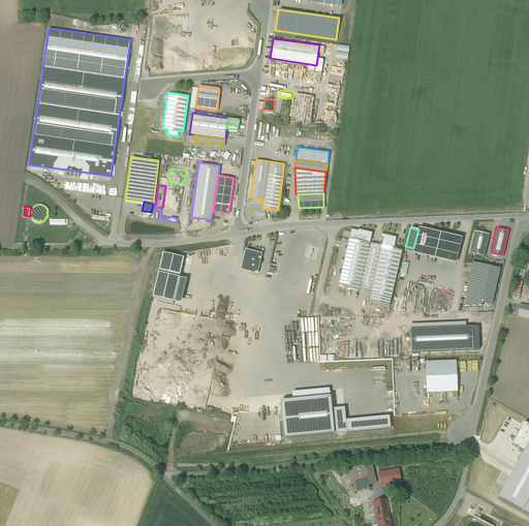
[(462,237),(418,227),(418,229),(413,248),(457,258),(462,237)]
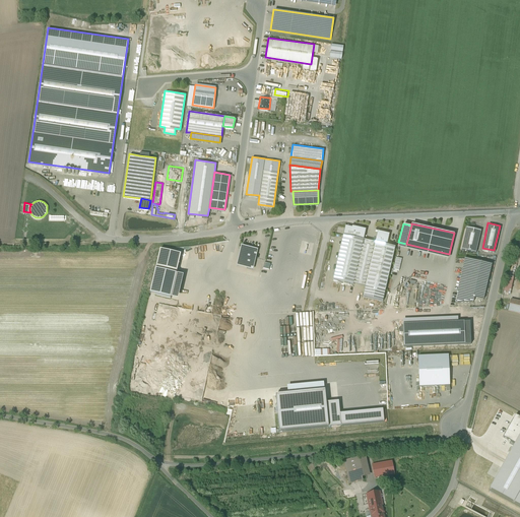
[(366,228),(352,224),(352,227),(350,235),(364,238),(366,228)]
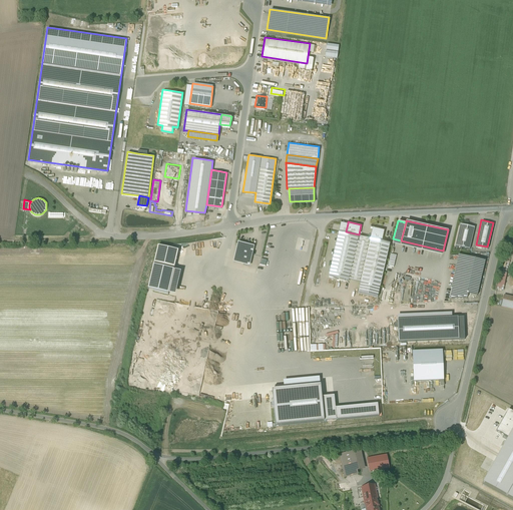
[(339,229),(346,231),(348,223),(341,222),(339,229)]
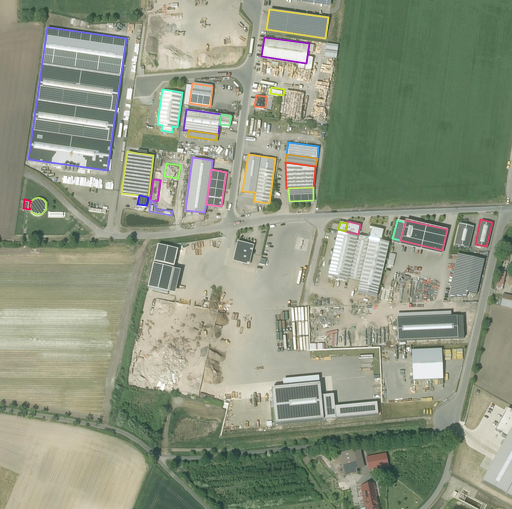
[(473,225),(459,222),(454,244),(468,247),(473,225)]
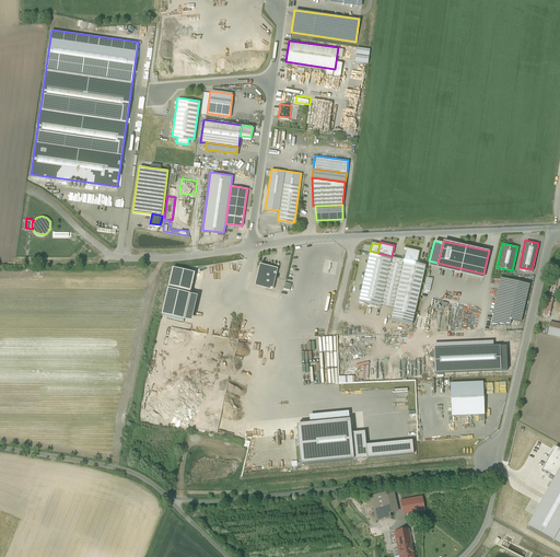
[(419,251),(407,247),(404,258),(417,262),(419,251)]
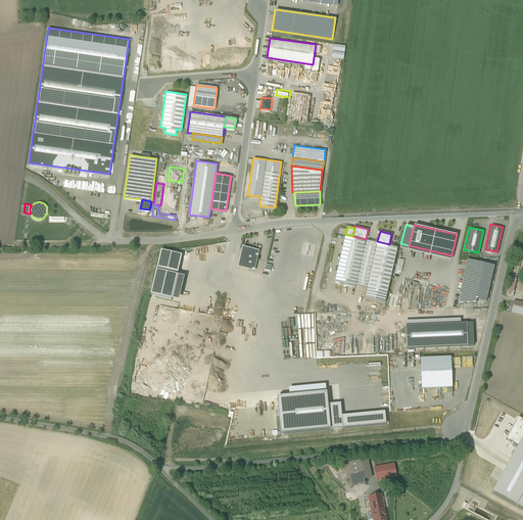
[(352,236),(345,234),(335,279),(355,284),(366,239),(352,236)]
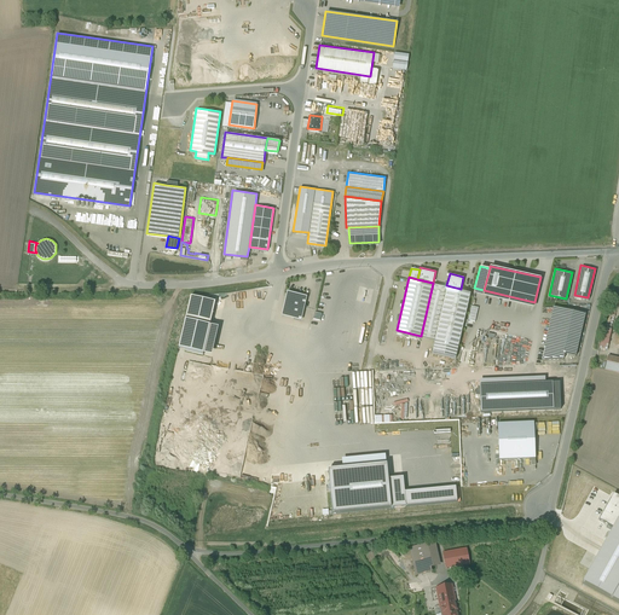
[(446,285),(433,283),(421,336),(434,338),(446,285)]
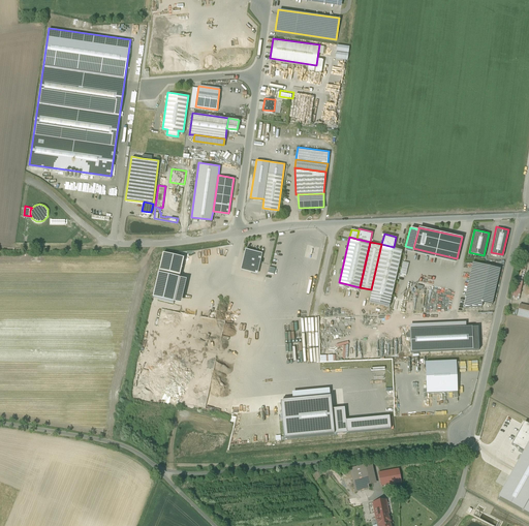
[(394,247),(381,244),(371,289),(369,300),(390,304),(402,249),(394,247)]
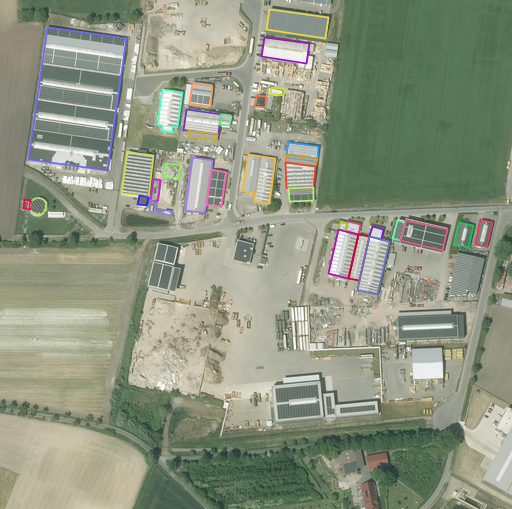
[(253,244),(238,241),(236,249),(239,249),(238,254),(244,256),(243,262),(248,263),(253,244)]
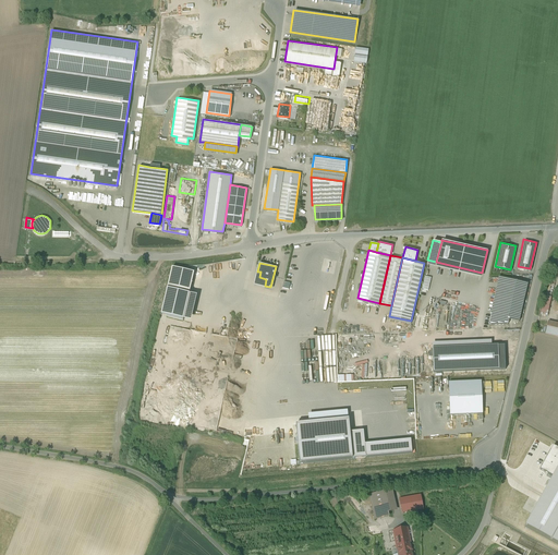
[(194,270),(172,265),(167,287),(189,292),(194,270)]
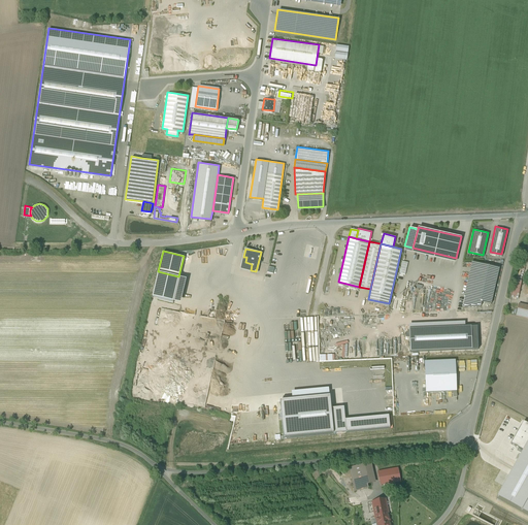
[(499,266),(477,261),(469,296),(482,299),(482,300),(491,302),(499,266)]
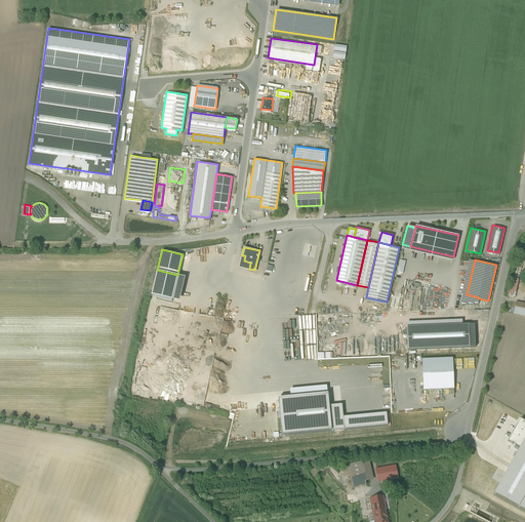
[(177,275),(157,270),(152,294),(172,299),(177,275)]
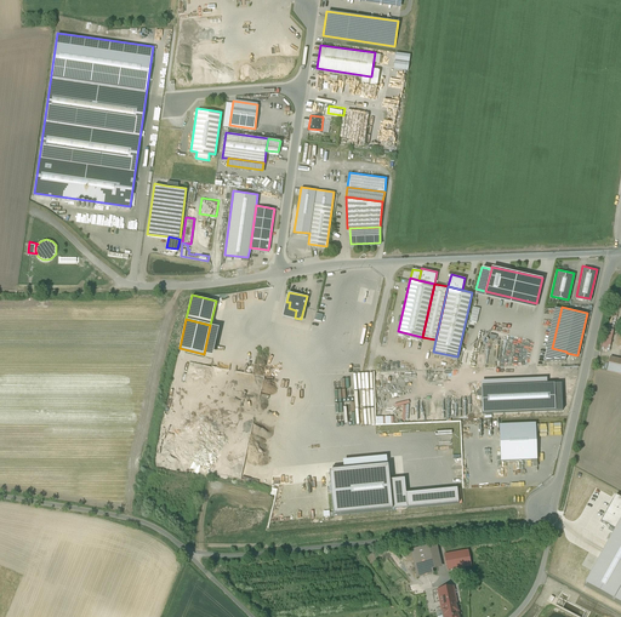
[(552,348),(547,347),(543,359),(545,359),(565,358),(567,353),(567,352),(552,348)]
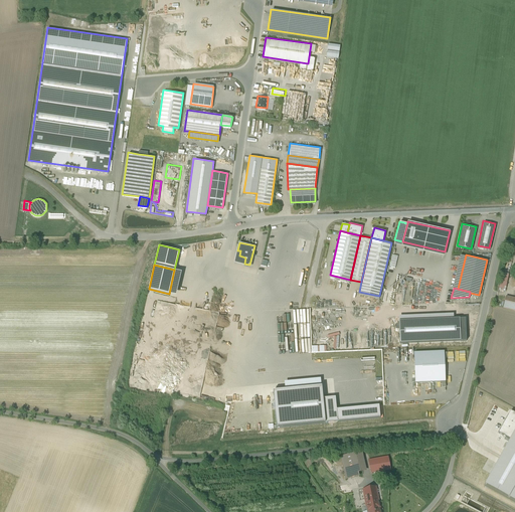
[(514,296),(506,294),(504,305),(514,307),(514,296)]
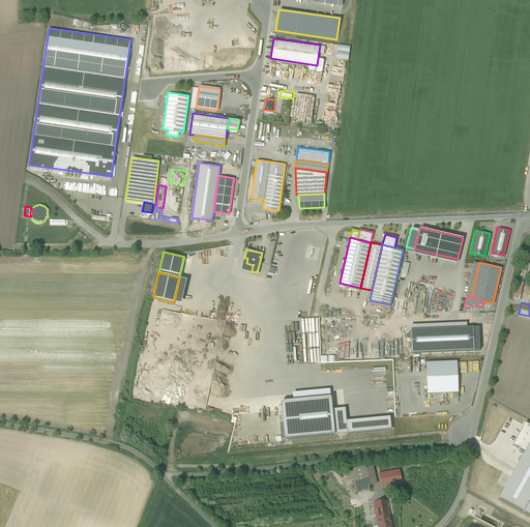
[(480,348),(479,325),(411,328),(411,351),(480,348)]
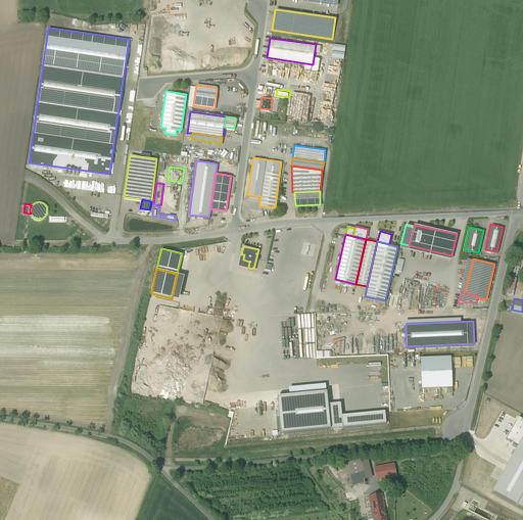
[(450,355),(420,356),(421,386),(452,385),(450,355)]
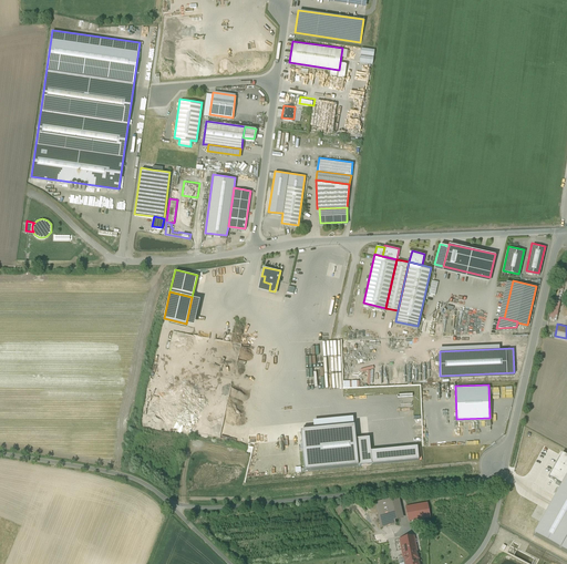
[(352,423),(299,429),(303,469),(357,463),(353,437),(352,423)]
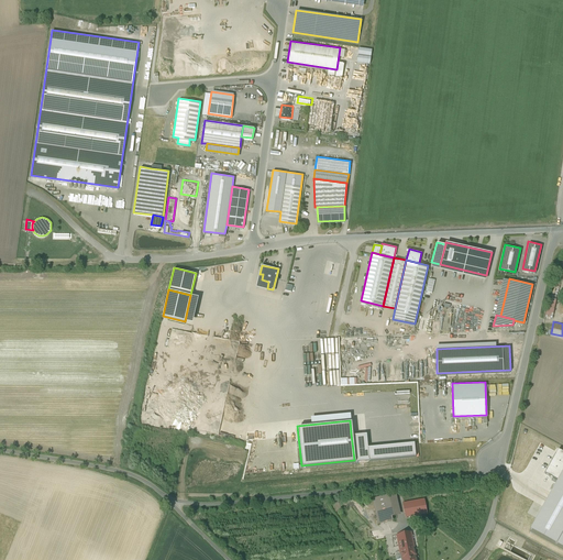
[(351,434),(354,460),(368,459),(367,446),(365,432),(351,434)]
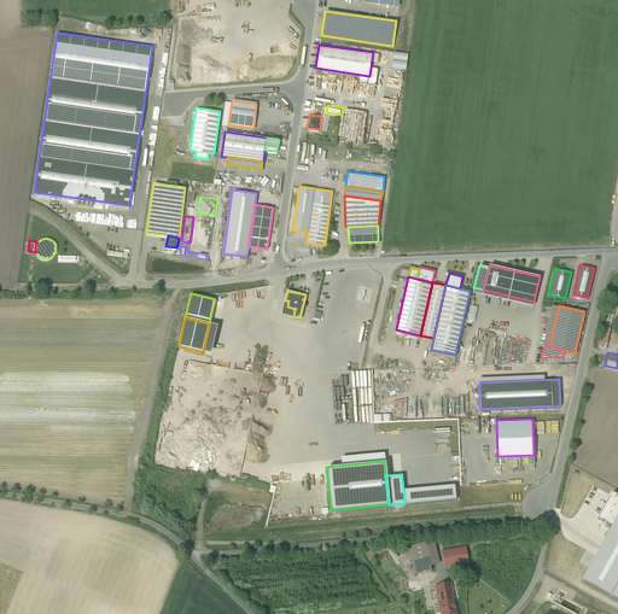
[(571,498),(598,493),(595,481),(569,486),(571,498)]
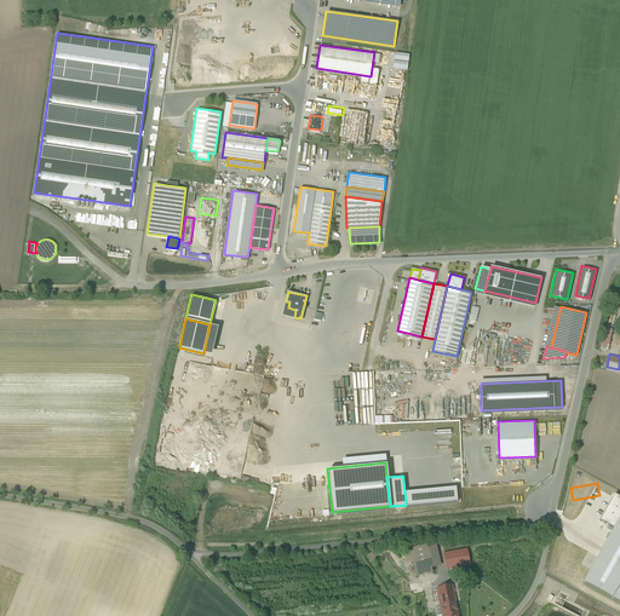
[(405,490),(406,505),(457,500),(455,487),(405,490)]
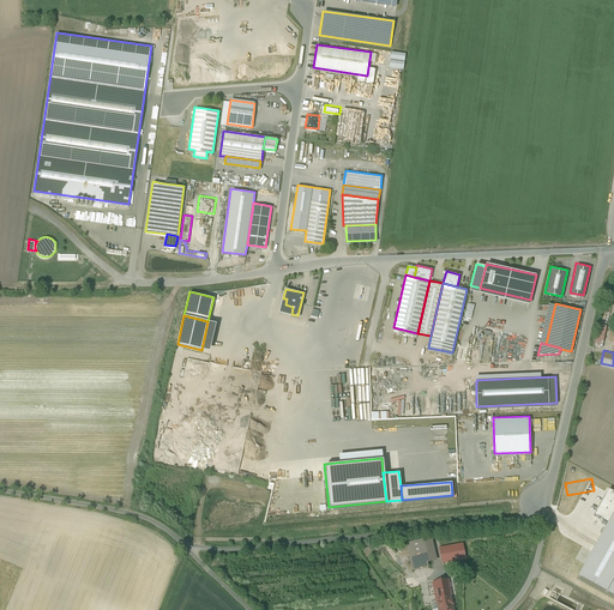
[(613,489),(608,487),(594,513),(608,521),(578,577),(613,596),(613,489)]
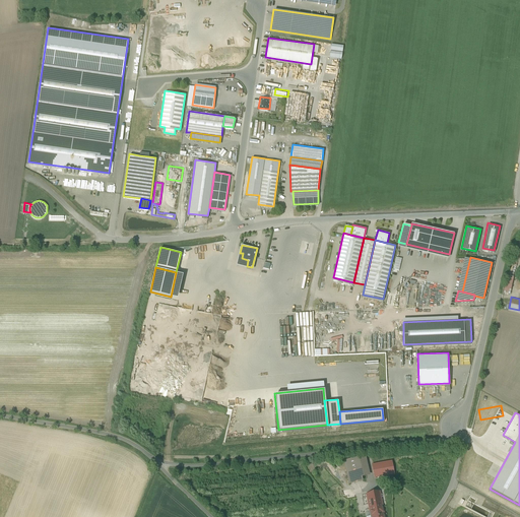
[(361,454),(365,473),(370,472),(366,453),(361,454)]
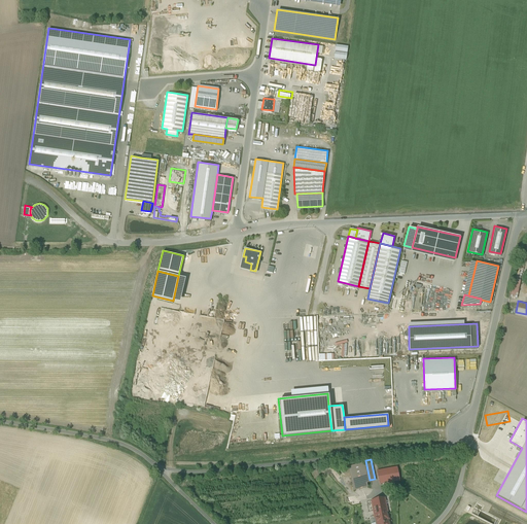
[(365,460),(354,463),(359,487),(365,485),(364,481),(370,480),(365,460)]
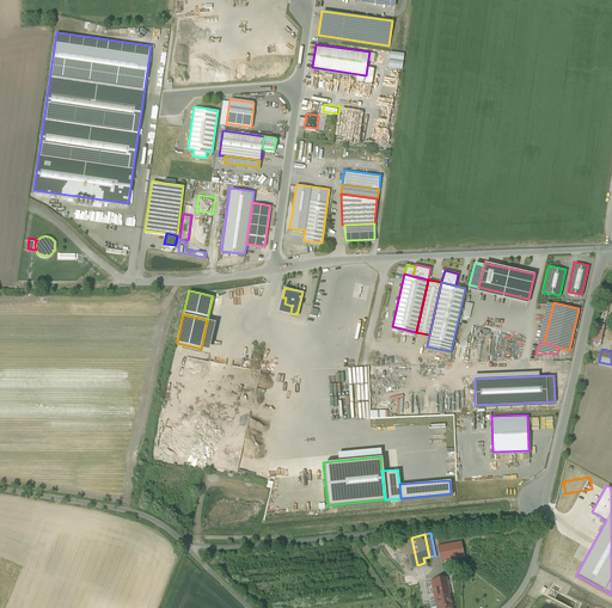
[(417,565),(411,538),(405,539),(411,566),(417,565)]
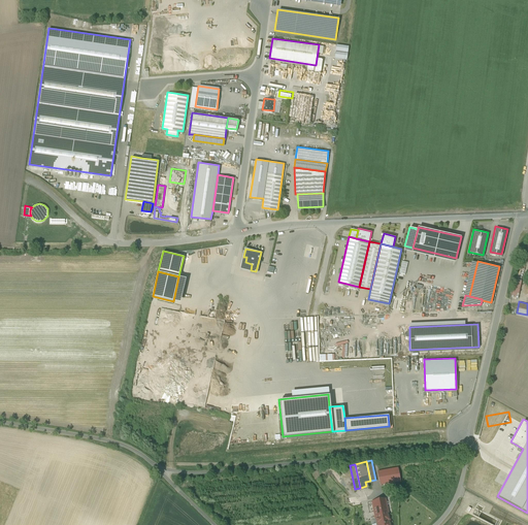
[(398,466),(377,469),(380,483),(400,479),(398,466)]
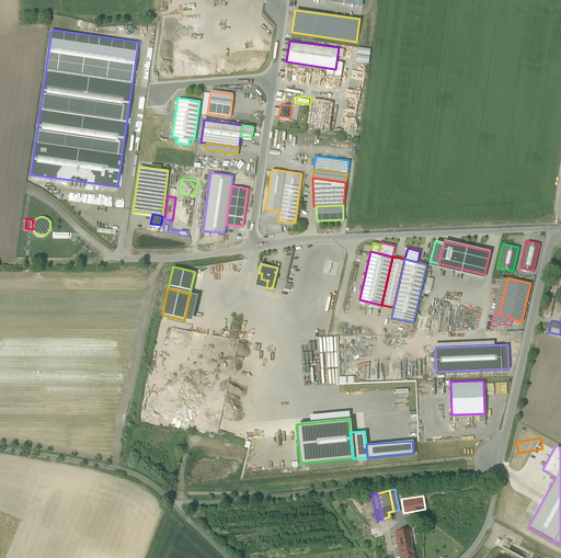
[(414,557),(409,528),(396,531),(400,557),(414,557)]
